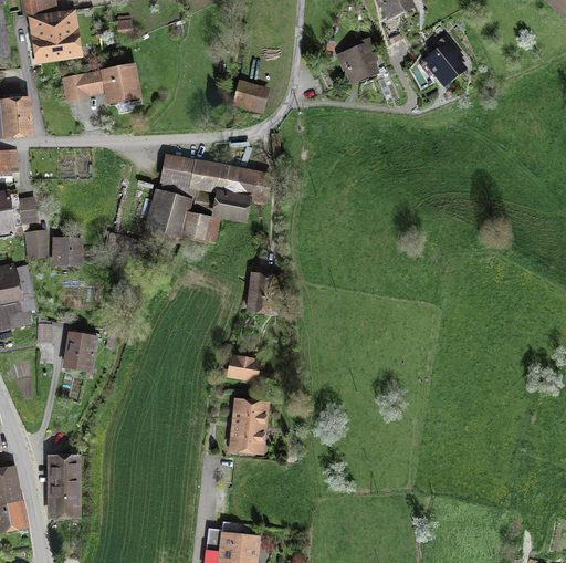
[(44,10),(42,0),(24,0),(27,12),(44,10)]
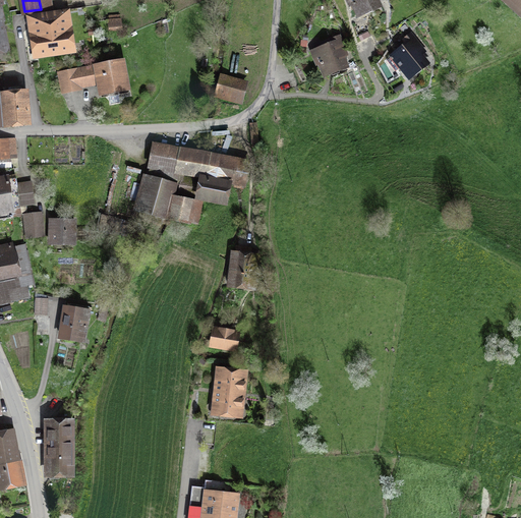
[(353,0),(359,13),(380,3),(379,0),(353,0)]
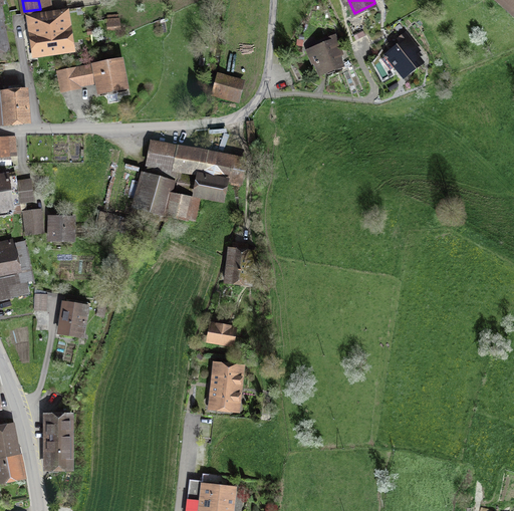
[(498,0),(513,13),(513,0),(498,0)]
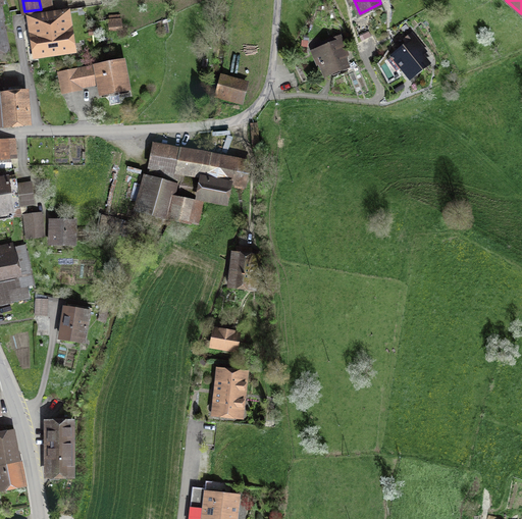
[(63,9),(62,10),(62,11),(28,16),(29,24),(34,23),(38,54),(69,50),(69,46),(70,46),(65,11),(63,11),(63,9)]
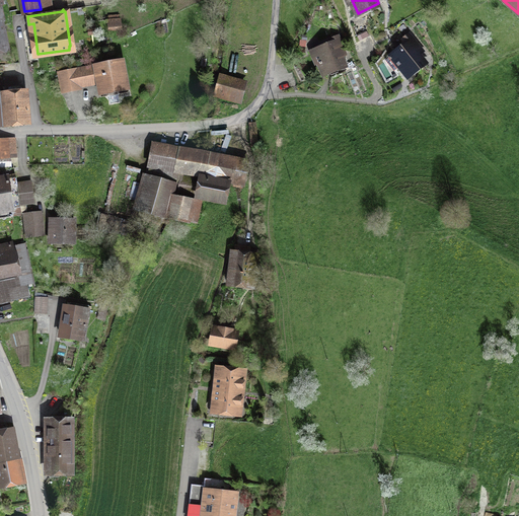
[(120,15),(106,17),(108,31),(121,29),(120,15)]
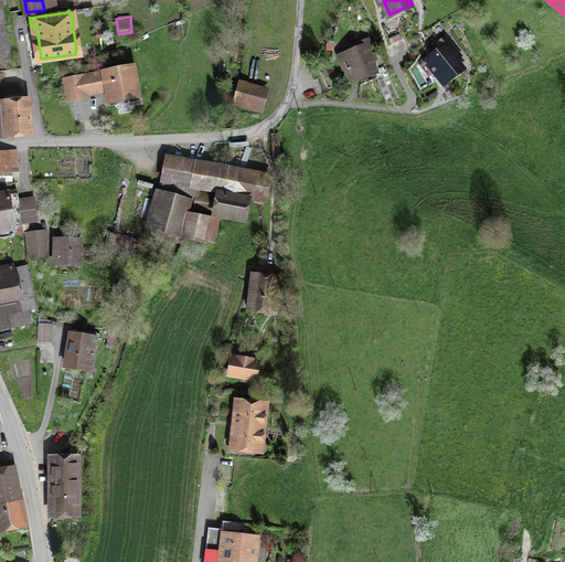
[(429,74),(435,70),(445,81),(465,65),(456,55),(460,51),(447,33),(438,40),(443,44),(420,62),(429,74)]
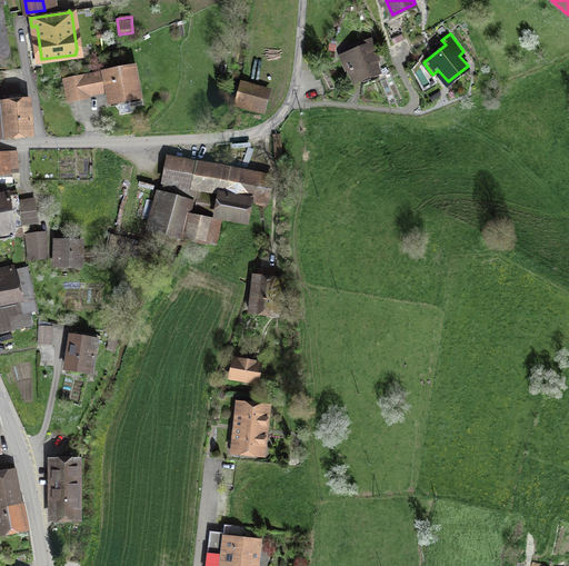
[(340,52),(352,81),(378,70),(373,58),(378,56),(370,37),(361,40),(362,45),(340,52)]
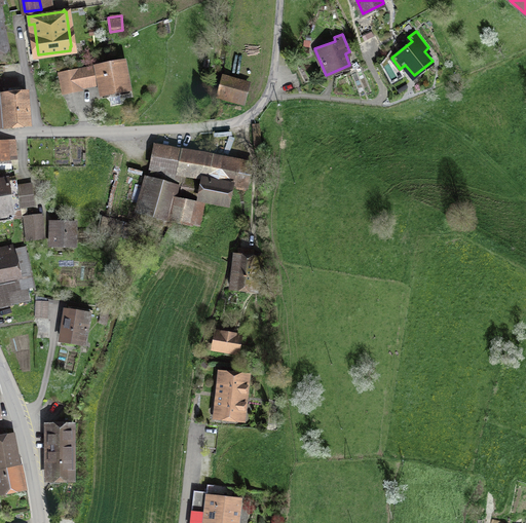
[(326,75),(314,48),(307,51),(308,54),(292,61),(295,69),(299,68),(305,83),(326,75)]
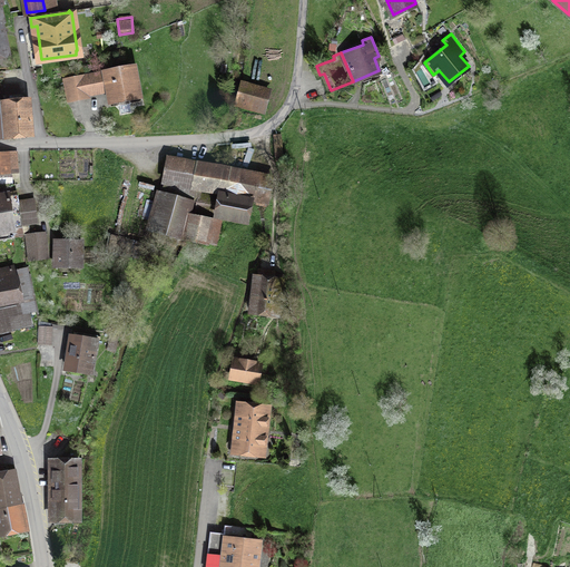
[(67,80),(70,97),(86,94),(86,90),(102,87),(101,81),(107,80),(110,99),(129,96),(128,93),(139,90),(135,64),(81,74),(82,78),(67,80)]
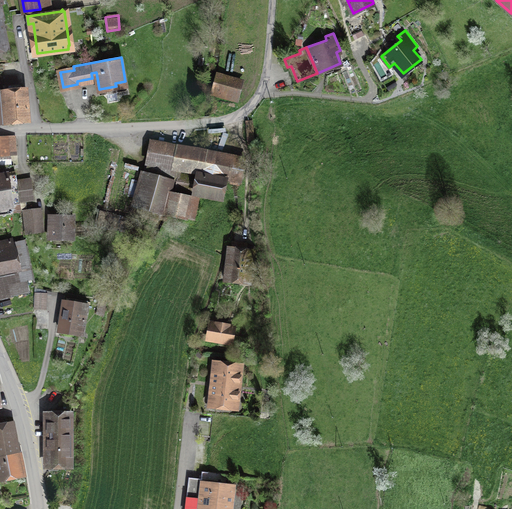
[(240,100),(246,79),(221,73),(216,94),(240,100)]
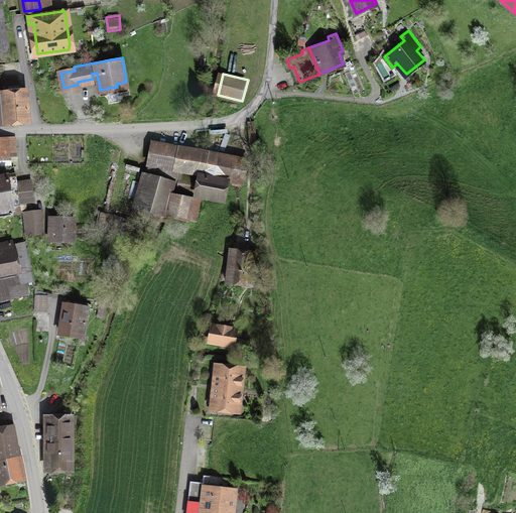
[(24,89),(23,83),(4,85),(7,119),(27,118),(24,89)]
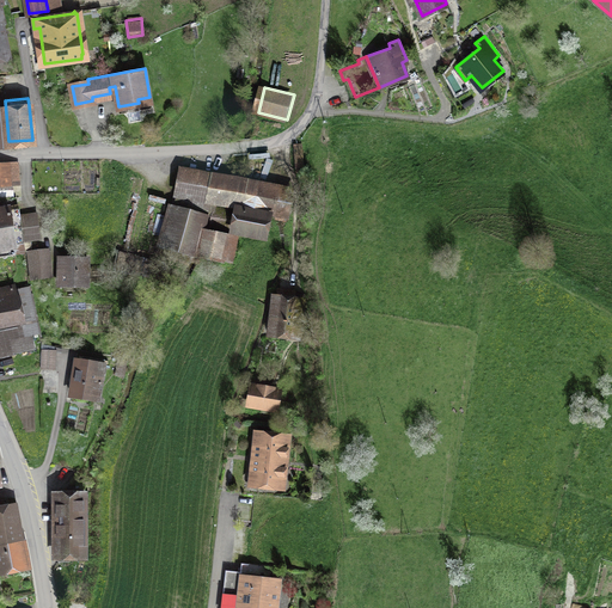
[(19,180),(17,160),(0,161),(0,189),(12,188),(11,182),(19,180)]
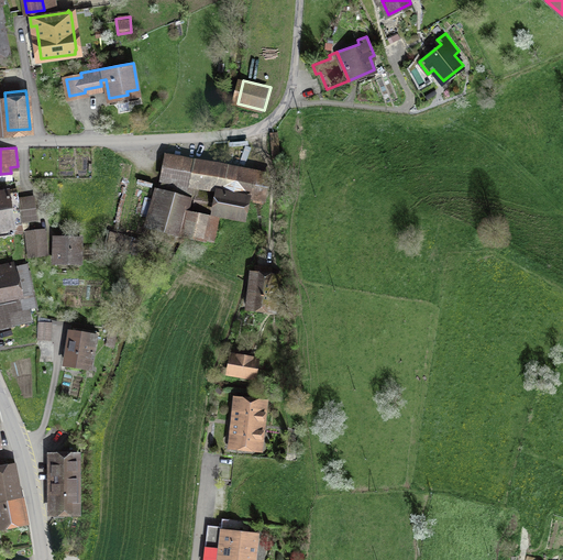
[(220,187),(217,209),(242,213),(246,191),(254,194),(253,198),(263,200),(268,173),(167,154),(164,173),(191,178),(190,182),(220,187)]
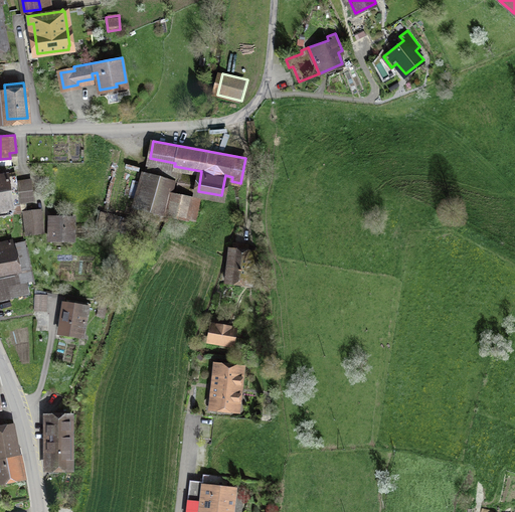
[(0,175),(0,213),(12,212),(11,204),(19,202),(15,173),(0,175)]
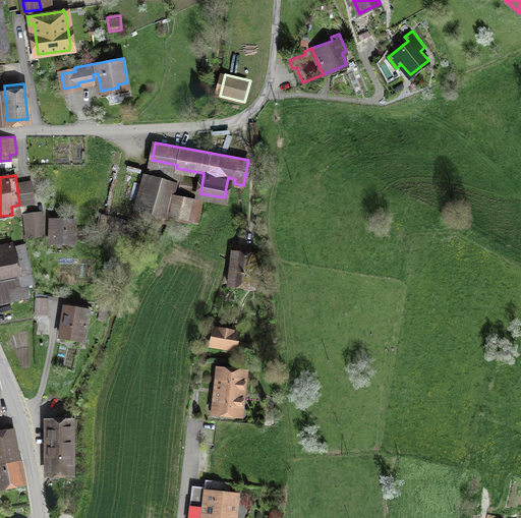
[(19,203),(34,200),(31,179),(16,181),(19,203)]
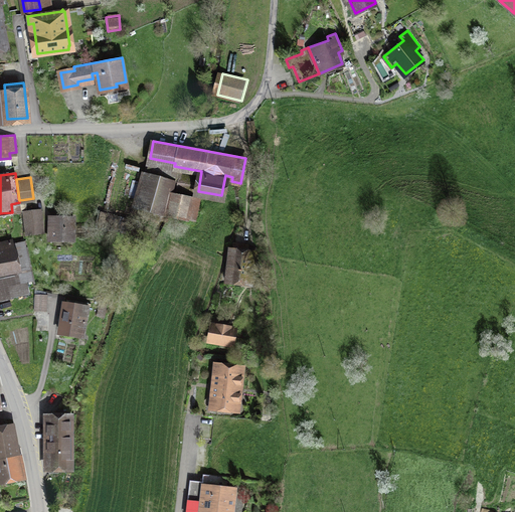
[(193,181),(178,178),(175,191),(191,194),(193,181)]
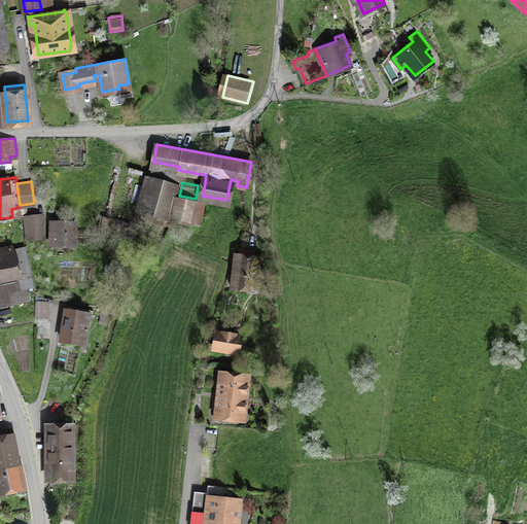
[(166,216),(170,200),(159,197),(154,212),(166,216)]
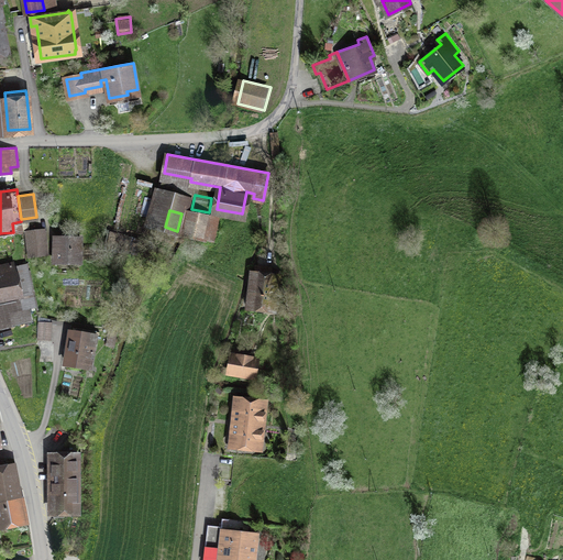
[(185,232),(213,239),(218,219),(189,212),(185,232)]
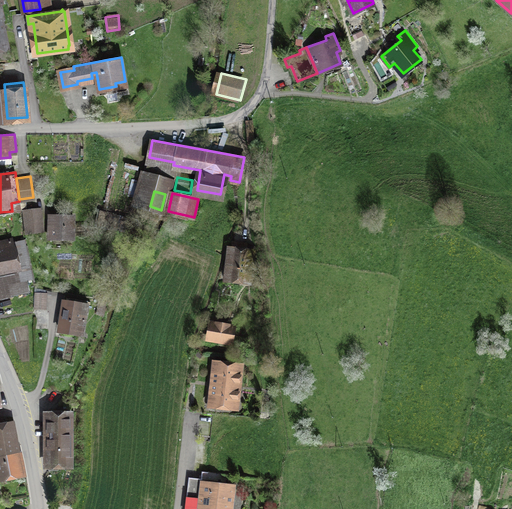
[(28,228),(40,226),(39,209),(26,210),(28,228)]
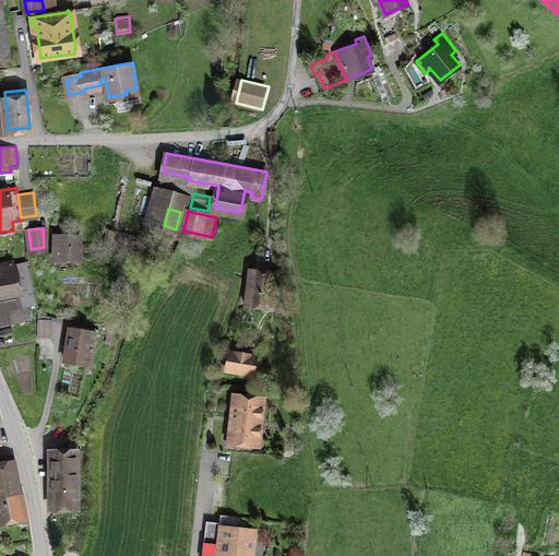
[(54,244),(57,245),(57,257),(79,257),(80,235),(54,234),(54,244)]
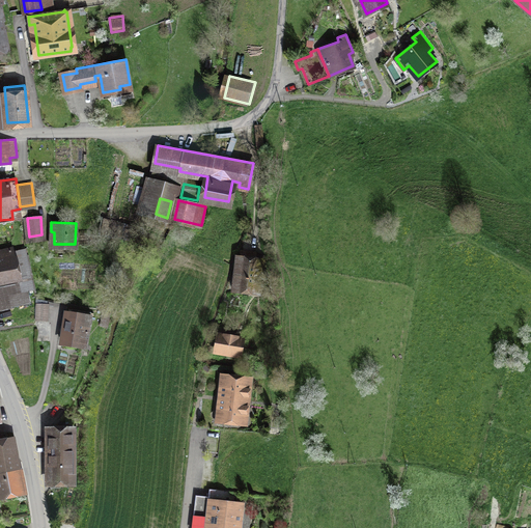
[(28,288),(34,287),(25,246),(11,249),(10,247),(9,248),(9,249),(0,251),(0,278),(8,277),(11,293),(7,293),(10,304),(30,300),(28,288)]
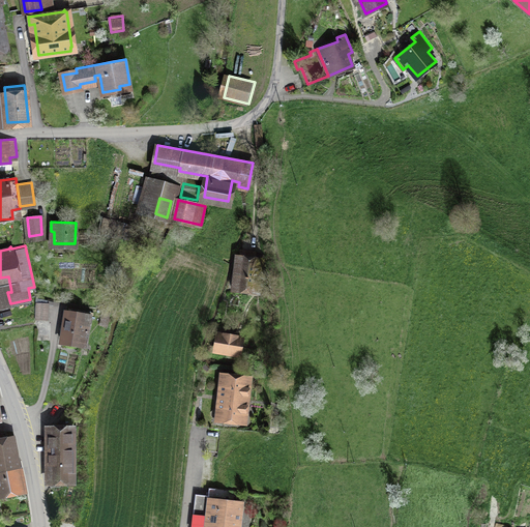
[(255,288),(258,259),(255,259),(256,251),(241,249),(237,286),(255,288)]
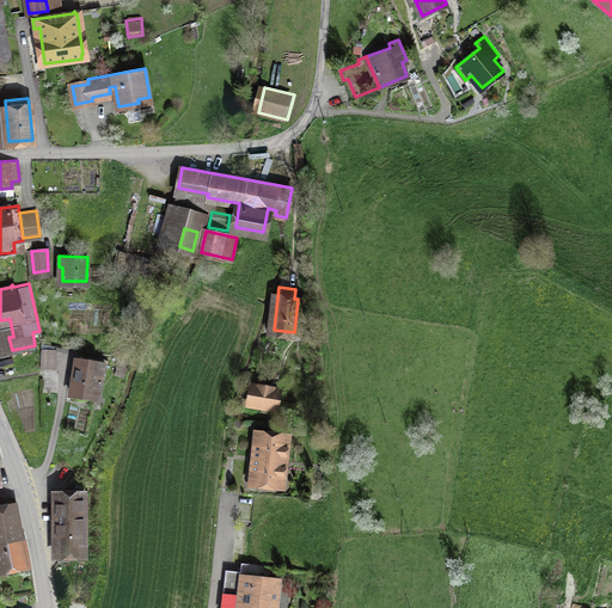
[(41,366),(54,366),(55,343),(42,341),(41,366)]
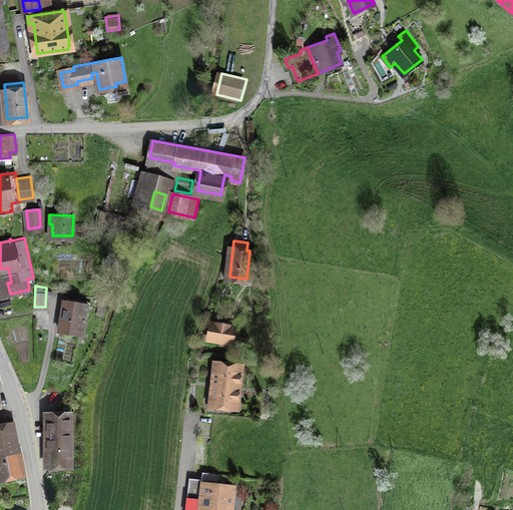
[(85,318),(88,302),(66,299),(61,328),(78,331),(80,318),(85,318)]
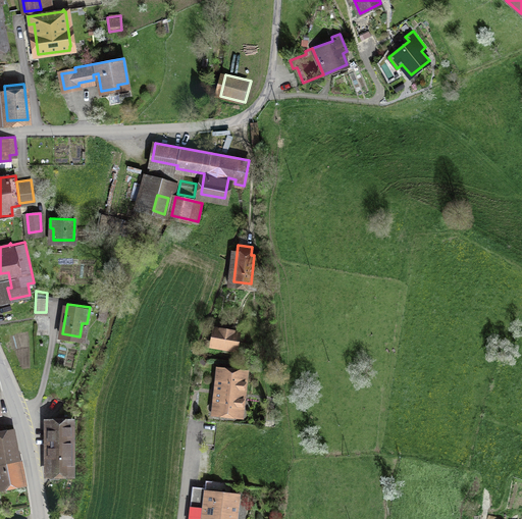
[(215,327),(213,343),(236,347),(238,331),(215,327)]
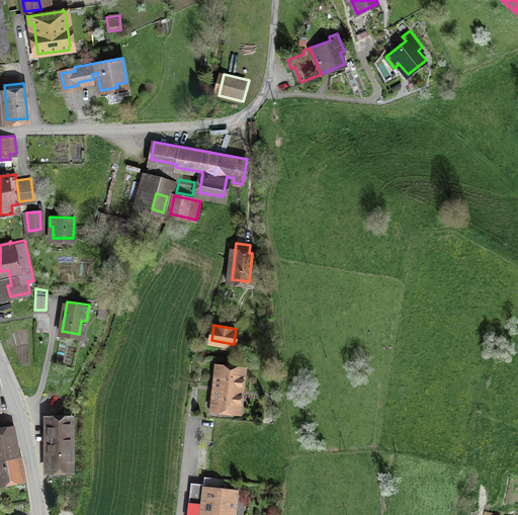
[(214,397),(218,397),(217,407),(213,407),(212,410),(226,411),(226,408),(236,409),(237,400),(241,400),(243,377),(240,377),(241,367),(231,366),(231,363),(218,362),(218,365),(222,366),(221,375),(217,375),(214,397)]
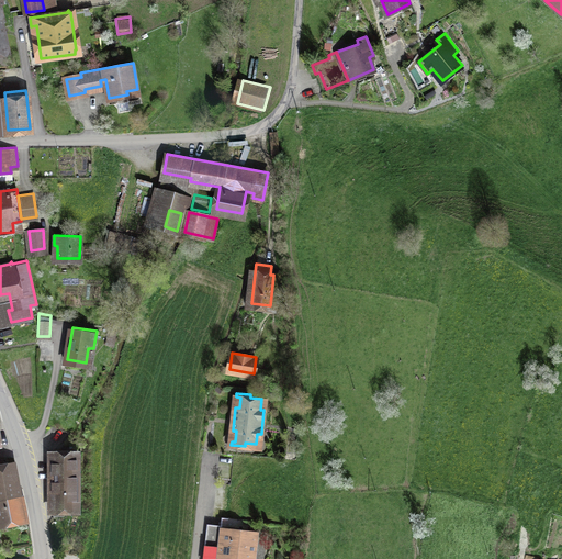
[(80,512),(80,448),(47,448),(47,512),(80,512)]
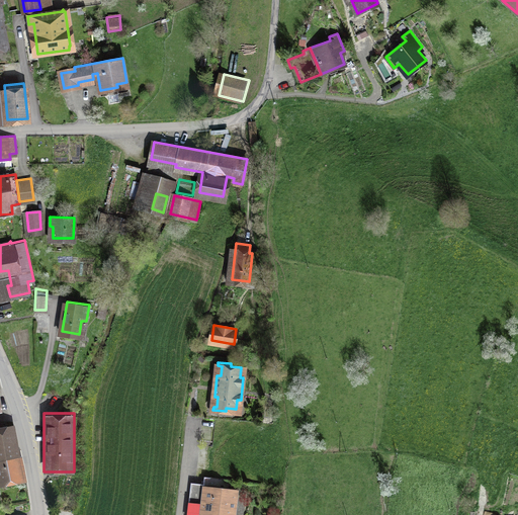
[(0,484),(25,479),(14,426),(0,429),(0,484)]
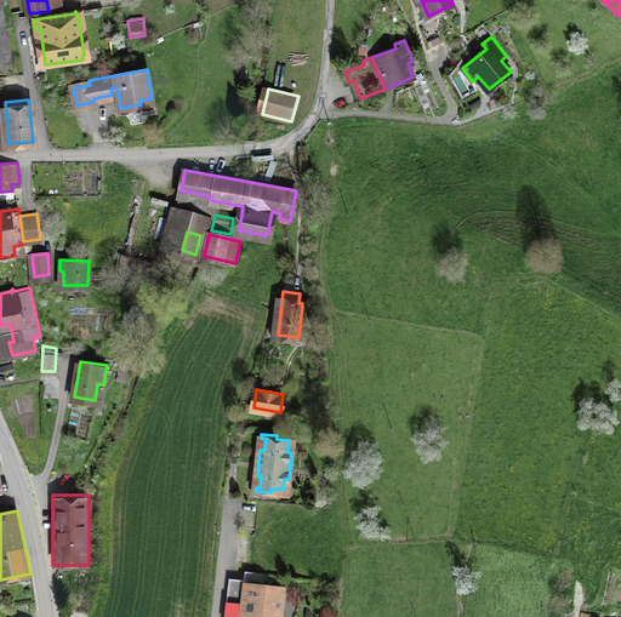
[(233,577),(227,616),(278,616),(281,587),(263,584),(266,571),(244,569),(243,578),(233,577)]
